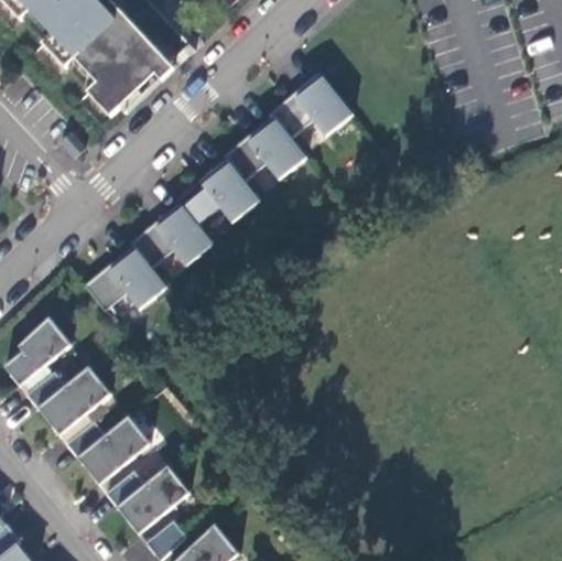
[(97,82),(87,90),(110,116),(155,74),(162,79),(174,68),(111,0),(2,0),(20,19),(30,9),(52,33),(42,42),(65,67),(75,58),(97,82)]
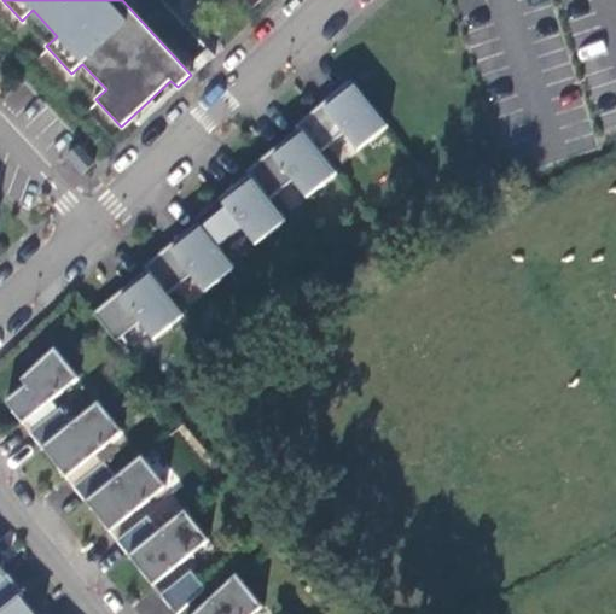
[(349,77),(295,122),(298,126),(318,150),(342,130),(356,148),(387,123),(349,77)]
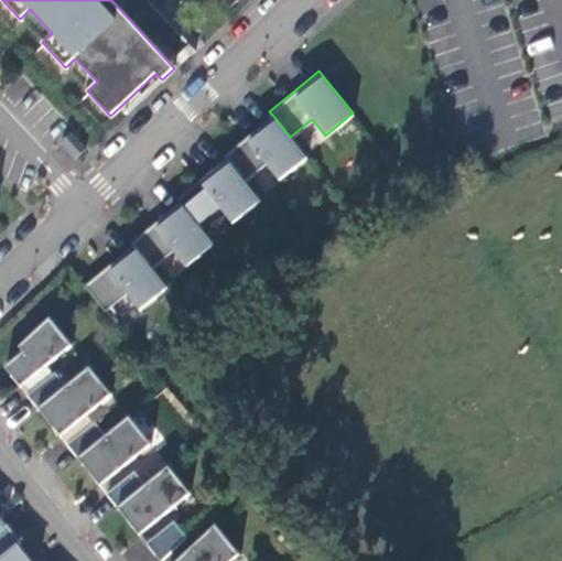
[(279,179),(306,157),(290,137),(272,115),(223,153),(226,158),(244,180),(266,162),(279,179)]
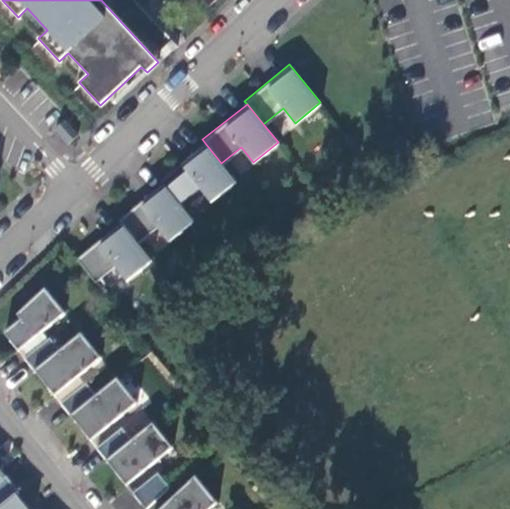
[(221,163),(205,143),(160,179),(163,182),(179,202),(199,187),(210,201),(236,181),(221,163)]
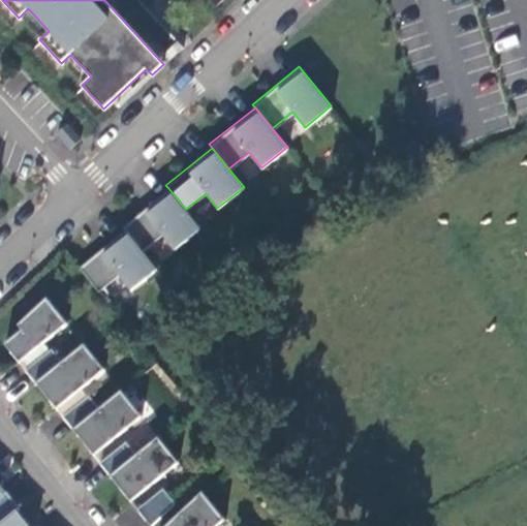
[(185,209),(168,188),(122,225),(125,228),(142,249),(162,234),(174,248),(199,227),(185,209)]
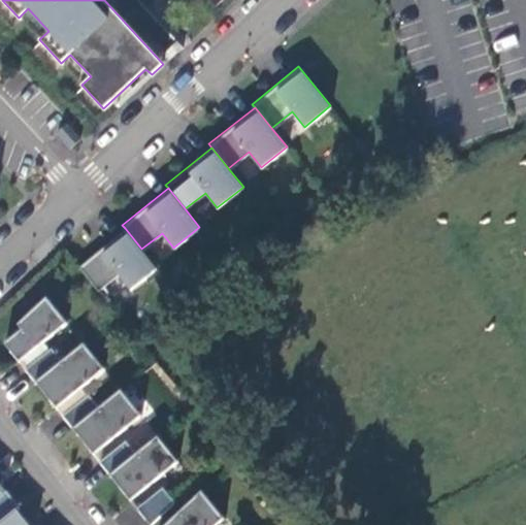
[(130,289),(156,267),(141,249),(125,228),(78,265),(97,290),(118,273),(130,289)]
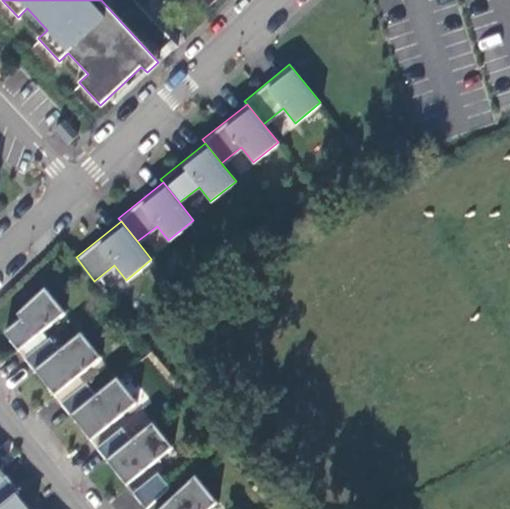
[(18,348),(64,311),(44,287),(17,313),(20,317),(4,331),(18,348)]
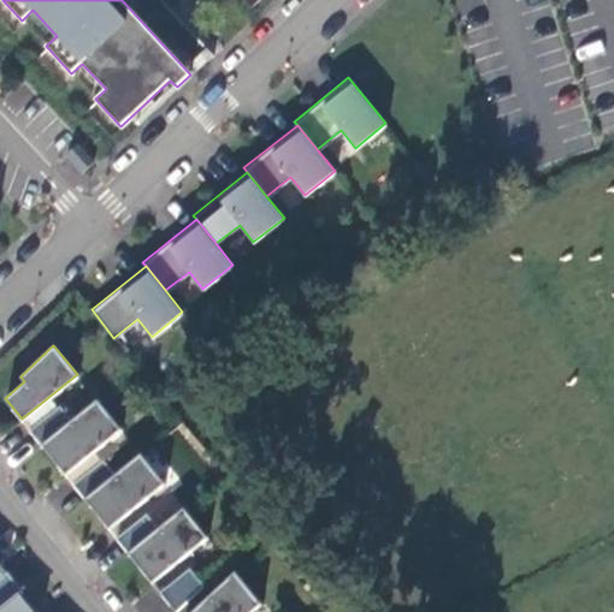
[(71,420),(41,444),(64,473),(120,428),(96,399),(71,420)]
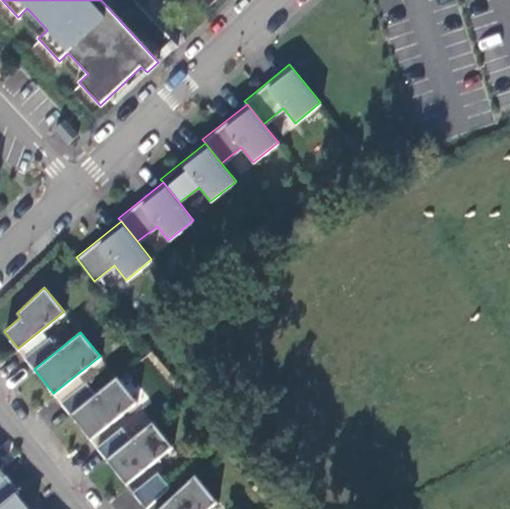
[(34,369),(59,349),(49,336),(24,356),(34,369)]
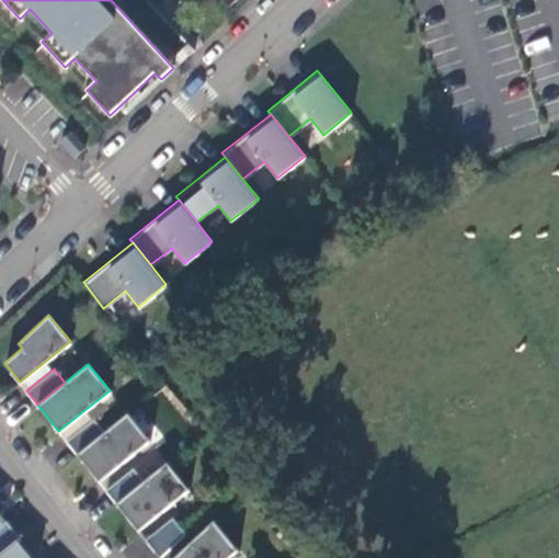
[(104,431),(77,454),(99,480),(149,440),(127,412),(104,431)]
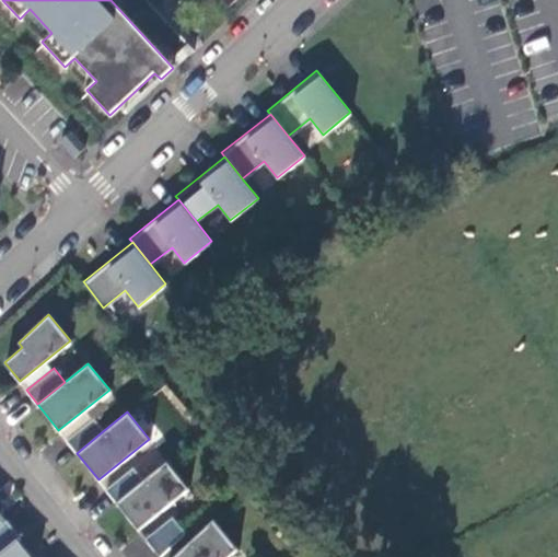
[(77,453),(104,430),(93,417),(66,439),(77,453)]
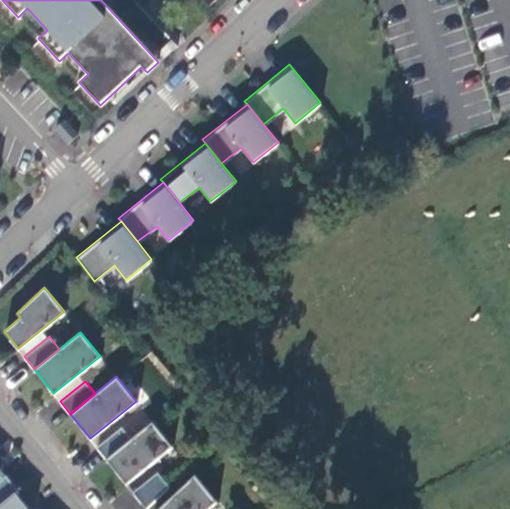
[(131,438),(106,458),(126,483),(172,446),(152,421),(131,438)]
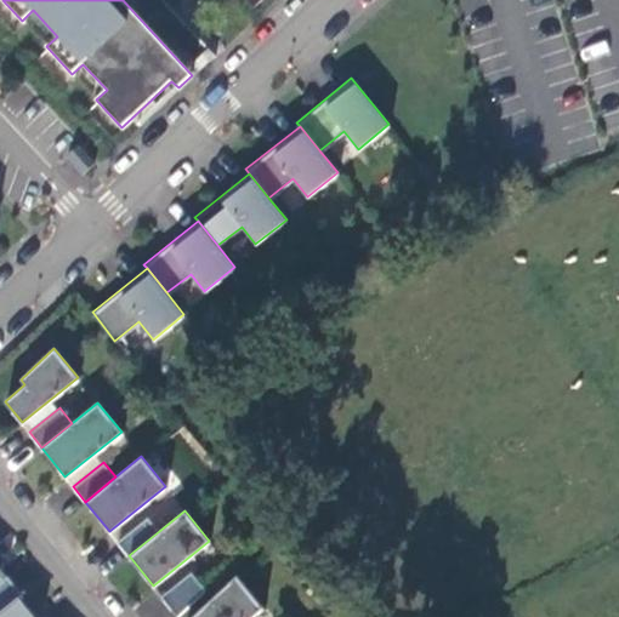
[(115,541),(129,555),(159,531),(146,516),(115,541)]
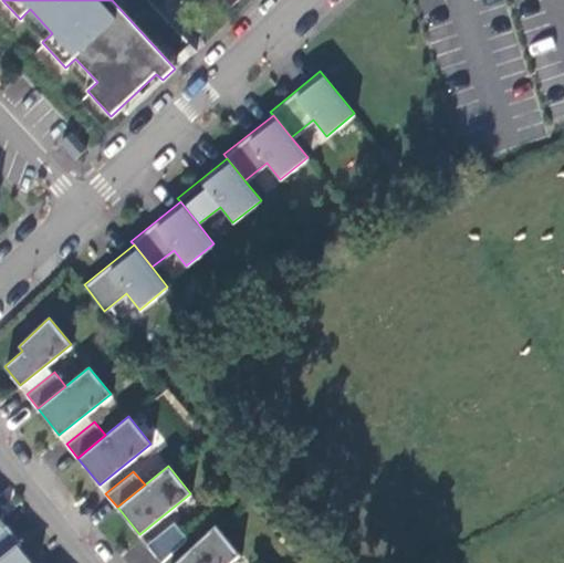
[(146,542),(160,561),(186,537),(174,520),(146,542)]
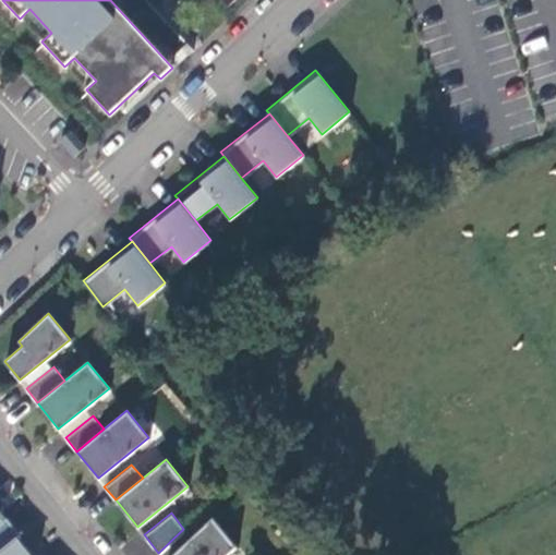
[(0,547),(20,533),(5,516),(2,519),(0,516),(0,547)]
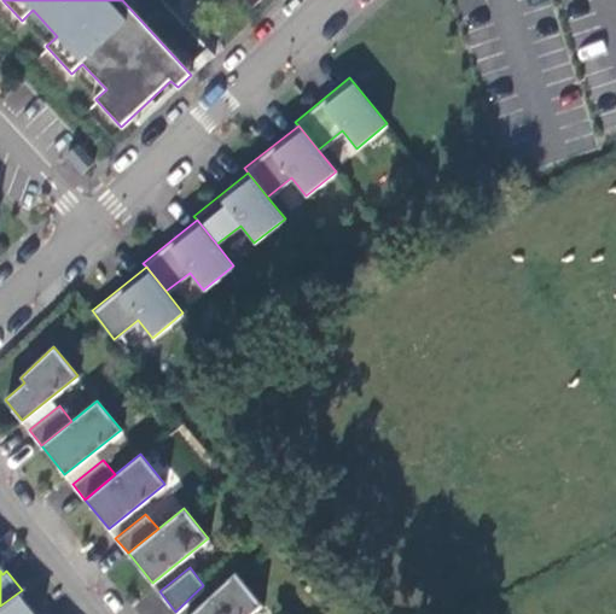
[(249,613),(261,604),(236,572),(190,613),(249,613)]
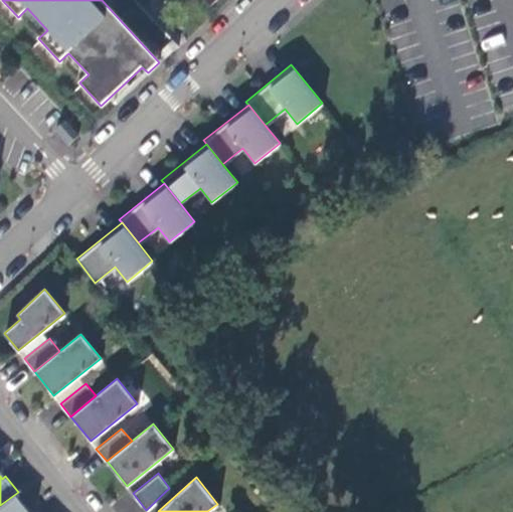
[(0,511),(28,511),(15,495),(0,506),(0,511)]
